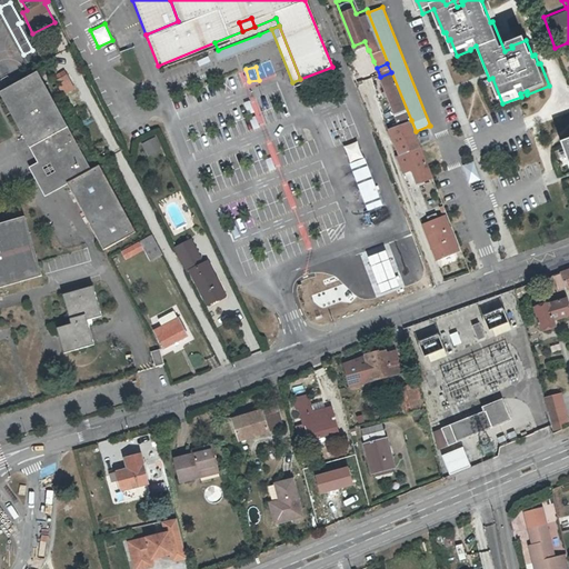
[(0,88),(0,90),(39,161),(58,151),(73,178),(68,181),(105,247),(137,229),(101,163),(93,168),(36,68),(0,88)]
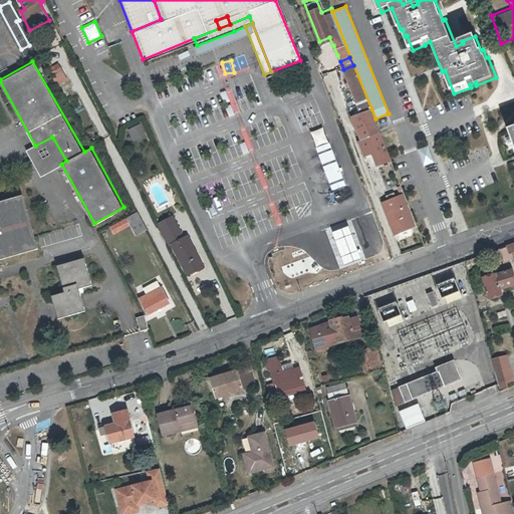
[(56,81),(66,76),(59,64),(49,69),(56,81)]
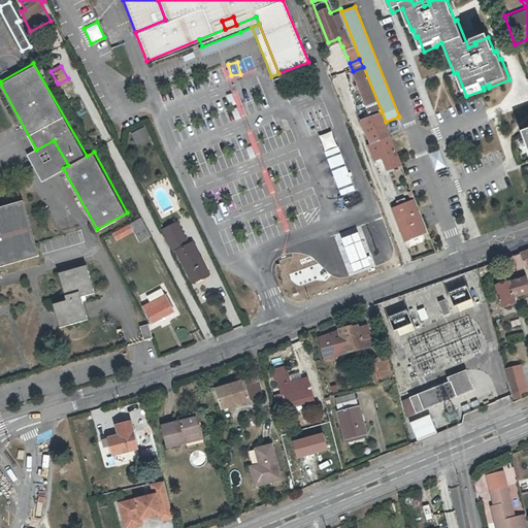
[(369,110),(386,155),(384,156),(388,168),(401,163),(390,134),(381,111),(363,67),(353,71),(366,104),(369,110)]
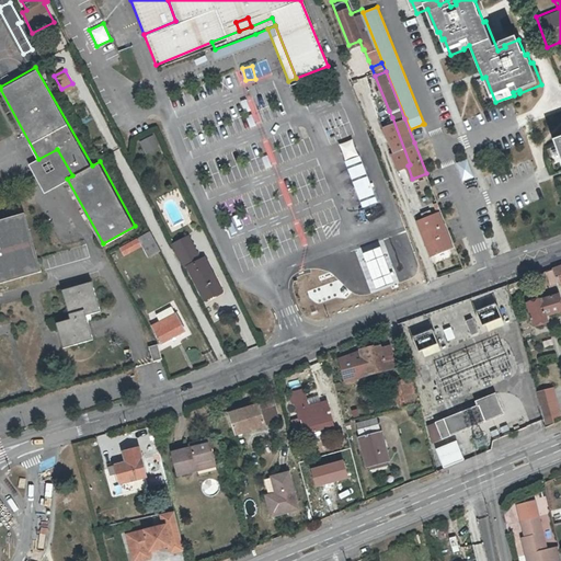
[(410,164),(392,117),(382,122),(392,147),(389,148),(398,169),(408,165),(410,164)]
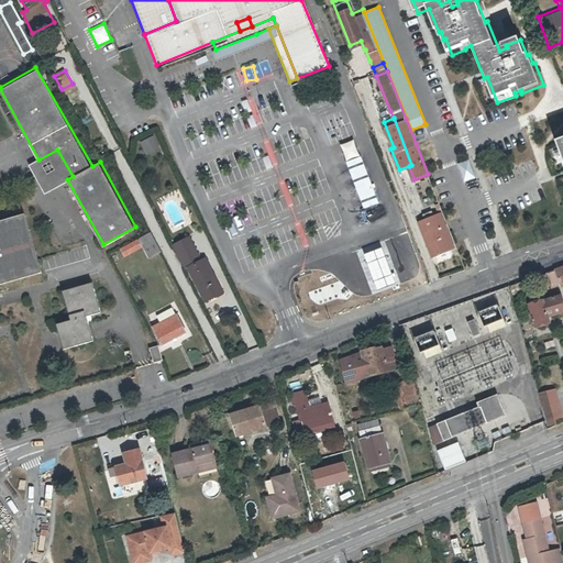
[(145,154),(158,147),(152,134),(139,141),(145,154)]
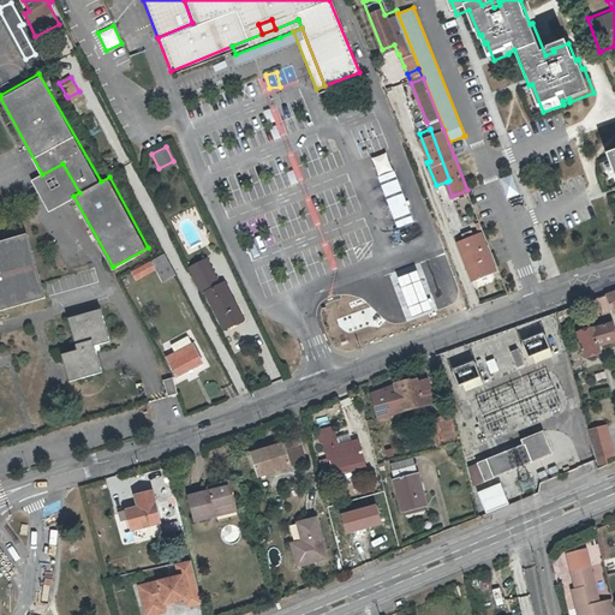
[(63,163),(42,174),(35,178),(51,208),(73,196),(79,192),(63,163)]
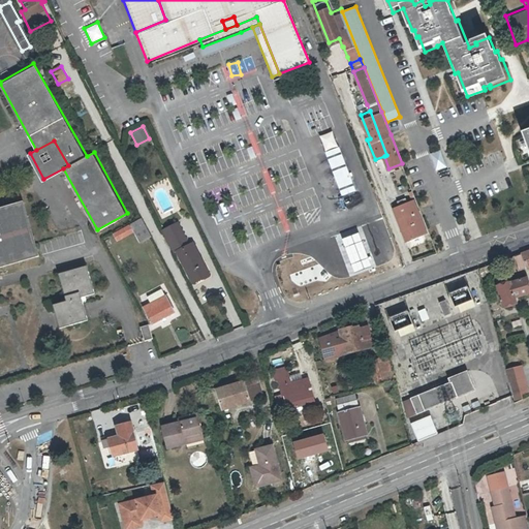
[(340,196),(354,190),(338,146),(322,152),(340,196)]
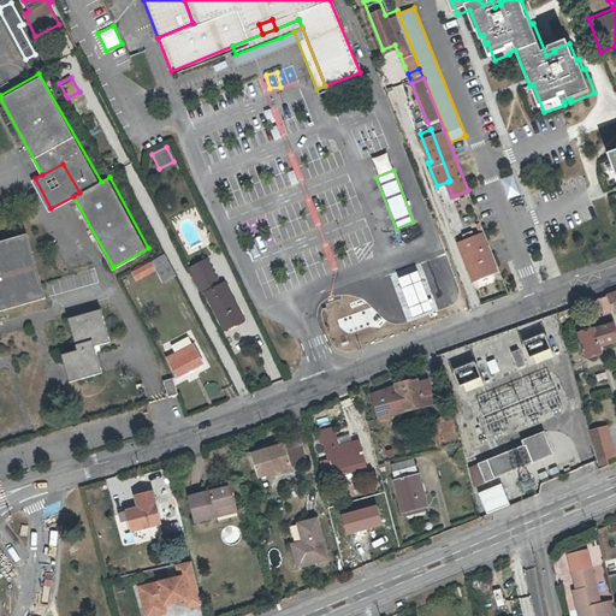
[(507,199),(519,195),(511,175),(499,179),(507,199)]
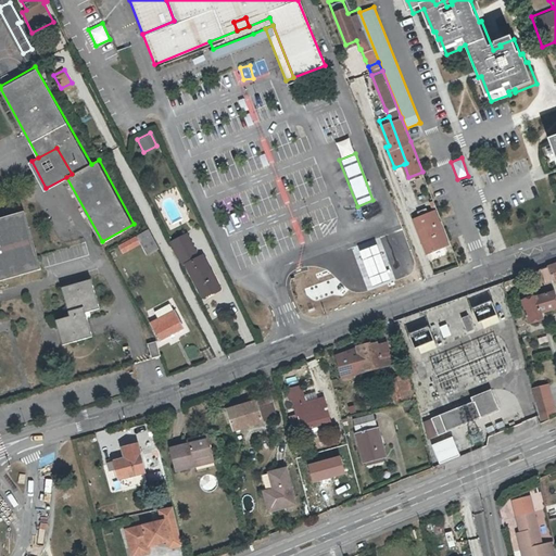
[(0,278),(43,266),(27,209),(0,216),(0,278)]
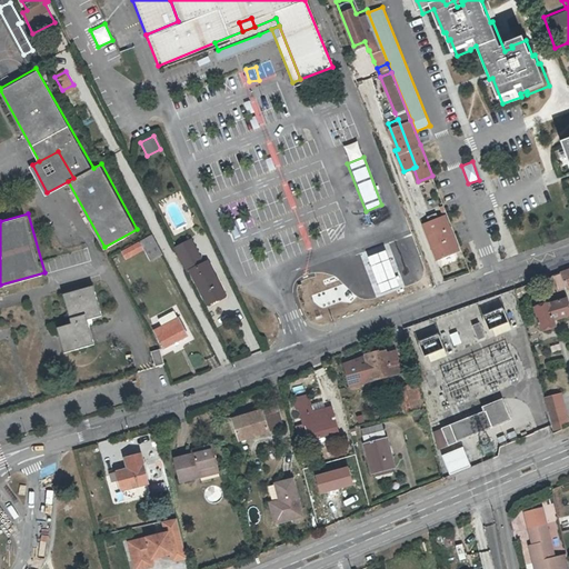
[(445,217),(422,226),(436,259),(458,250),(445,217)]
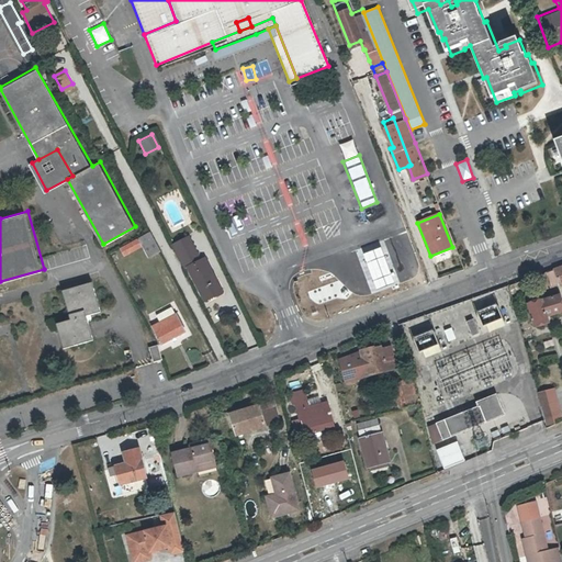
[(121,244),(125,251),(138,244),(144,254),(161,245),(152,227),(121,244)]
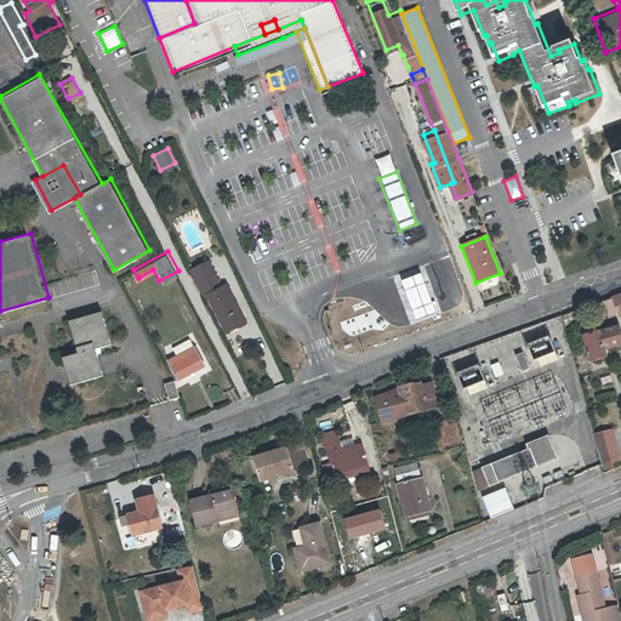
[(220,285),(208,260),(192,267),(205,294),(209,291),(227,329),(246,319),(228,281),(220,285)]
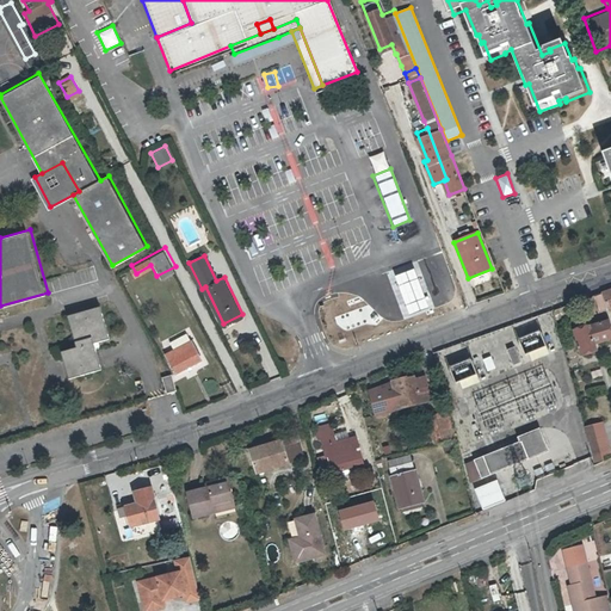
[(75,349),(62,352),(69,378),(100,369),(93,344),(106,340),(98,308),(67,318),(75,349)]
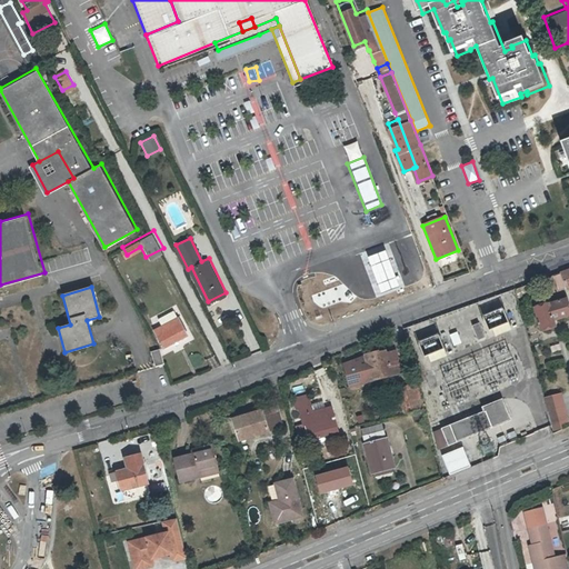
[(568,310),(566,300),(535,310),(541,331),(556,327),(553,320),(568,315),(568,310)]
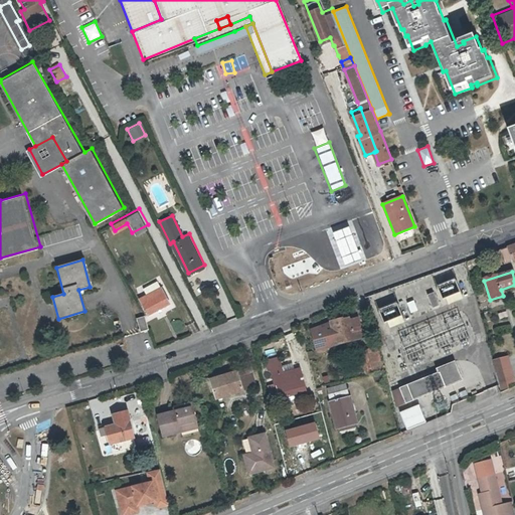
[(149,309),(171,298),(163,282),(162,283),(159,276),(145,283),(148,290),(141,293),(149,309)]
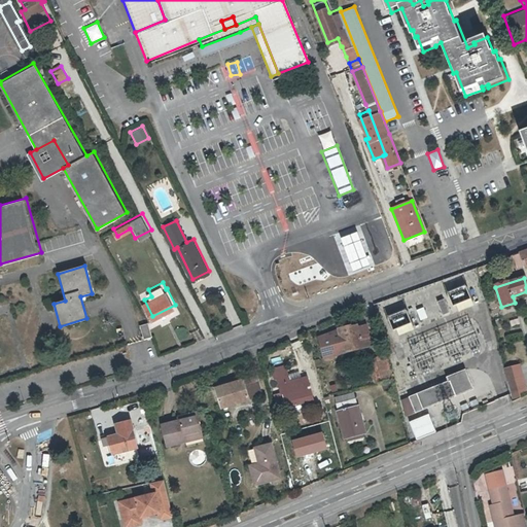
[(443,299),(435,302),(442,315),(448,312),(443,299)]
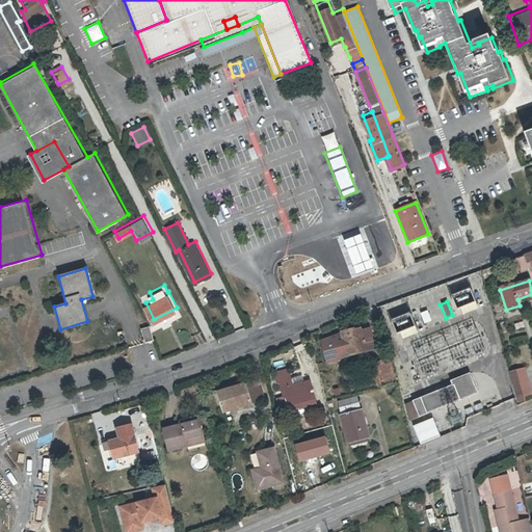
[(426,310),(420,313),(423,322),(430,320),(426,310)]
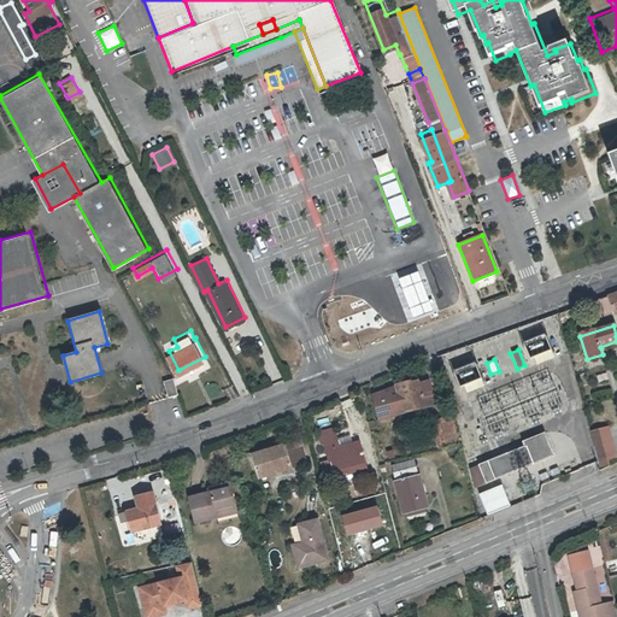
[(462,394),(482,387),(472,362),(452,370),(462,394)]
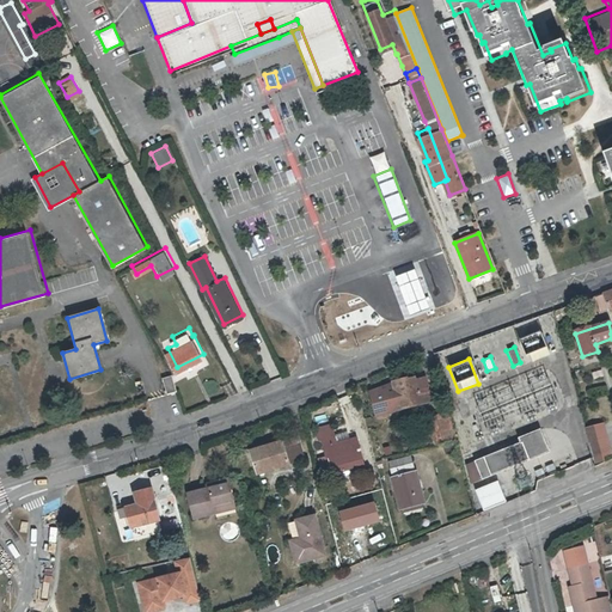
[(172,377),(163,379),(167,396),(177,392),(172,377)]
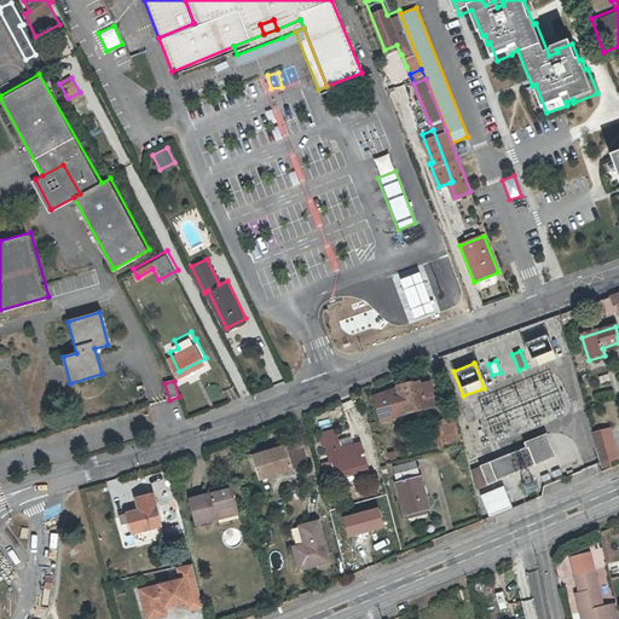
[(412,383),(398,387),(404,415),(437,406),(431,382),(414,387),(412,383)]
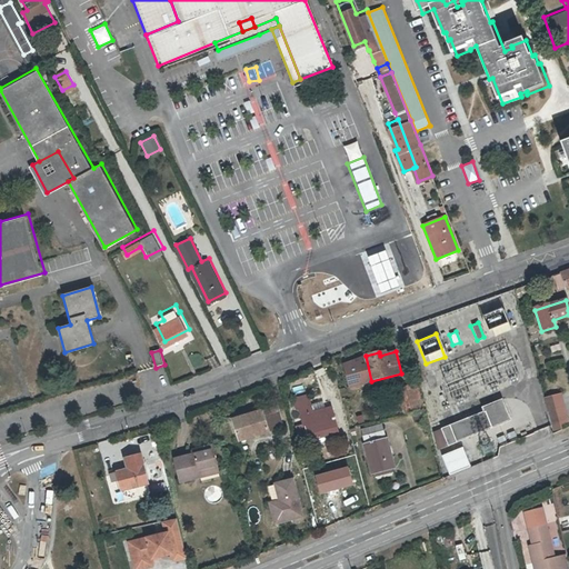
[(363,356),(342,365),(349,389),(371,382),(363,356)]
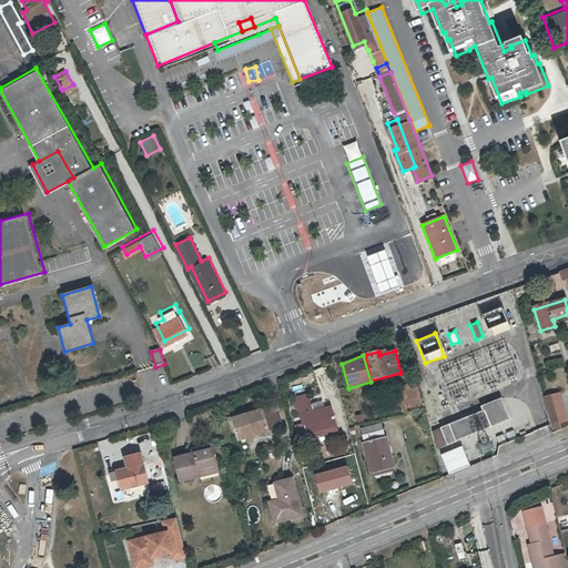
[(417,386),(398,392),(405,415),(424,409),(417,386)]
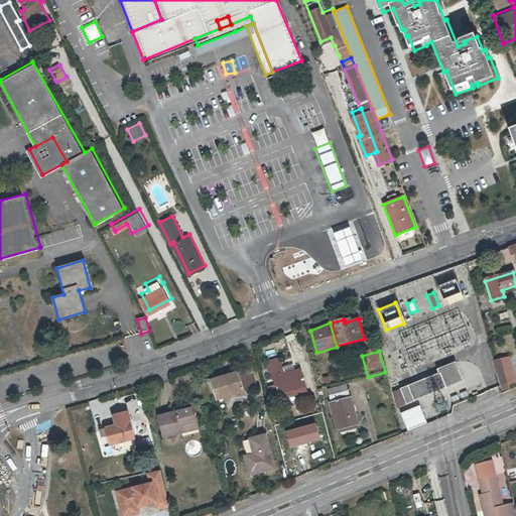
[(400,406),(462,380),(454,361),(432,370),(433,373),(394,389),(400,406)]
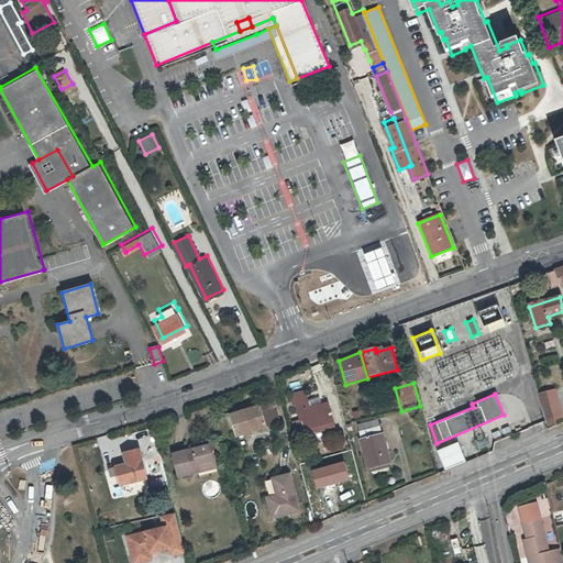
[(308,403),(297,405),(305,437),(332,430),(329,416),(332,416),(329,405),(309,409),(308,403)]
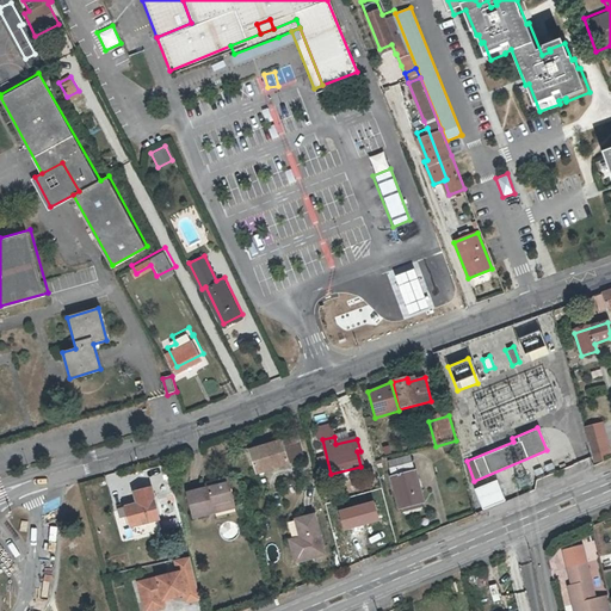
[(590,442),(596,464),(605,461),(604,455),(610,452),(606,437),(590,442)]
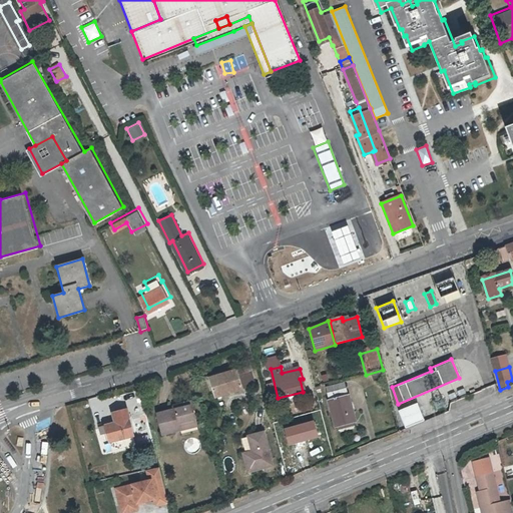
[(249,368),(210,379),(215,397),(254,386),(249,368)]
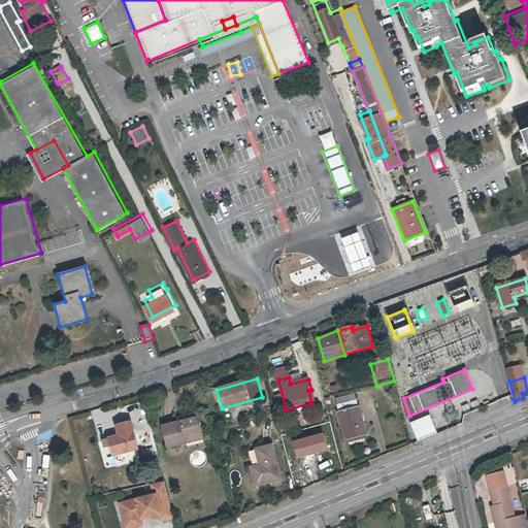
[(356,399),(336,404),(344,439),(364,434),(356,399)]
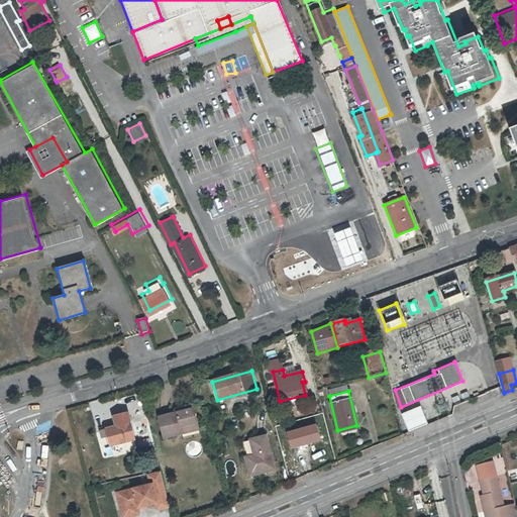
[(407,431),(426,423),(419,405),(399,413),(407,431)]
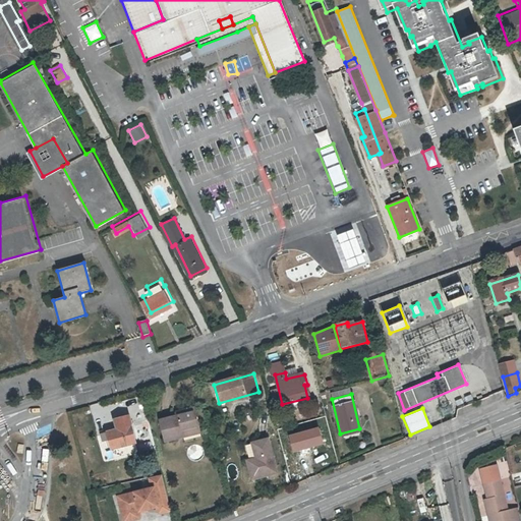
[(180,413),(185,432),(199,428),(193,409),(180,413)]
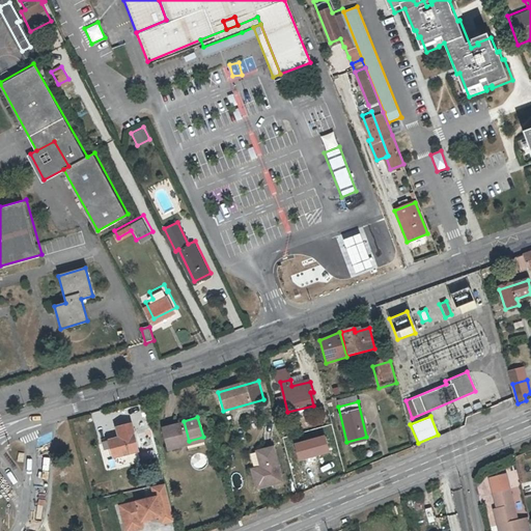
[(169,450),(188,445),(187,441),(189,441),(184,421),(180,422),(180,423),(164,428),(169,450)]
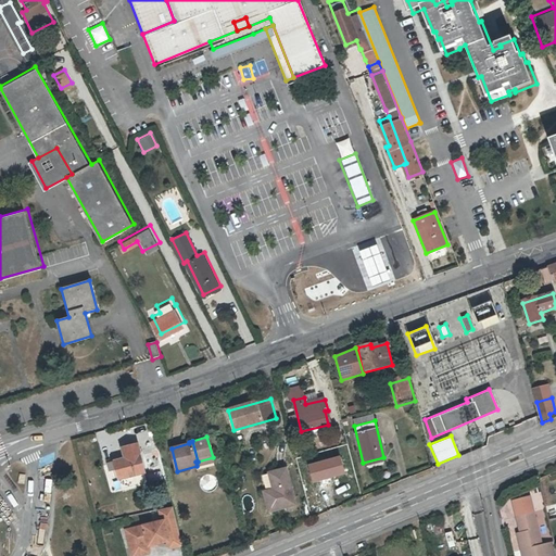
[(112,463),(114,470),(117,480),(142,474),(135,445),(121,450),(124,459),(112,463)]
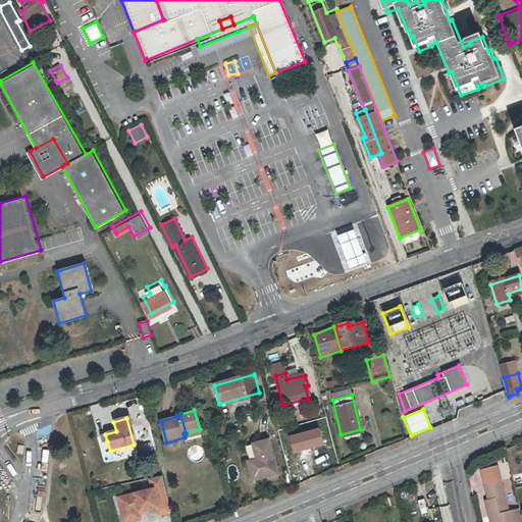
[(149,422),(133,426),(137,440),(153,436),(149,422)]
